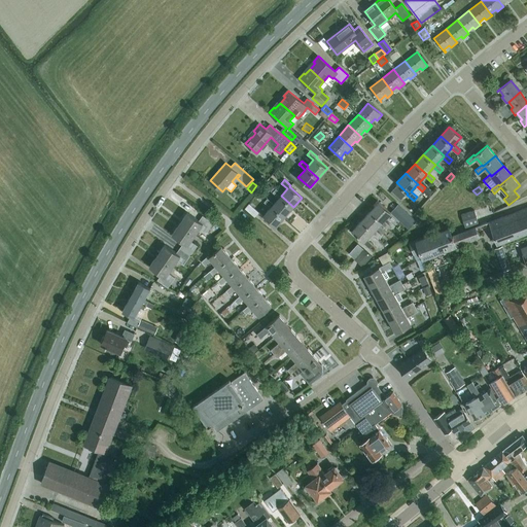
[(428,196),(432,192),(427,187),(423,191),(428,196)]
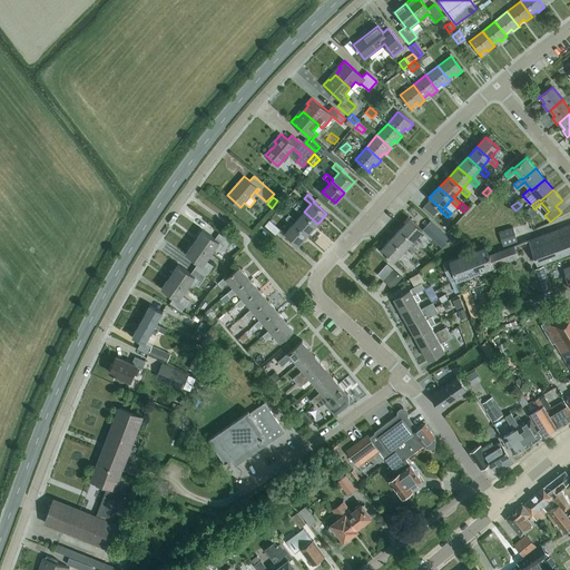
[(296,220),(295,223),(307,234),(317,224),(304,212),(305,210),(298,204),(295,208),(302,214),(296,220)]
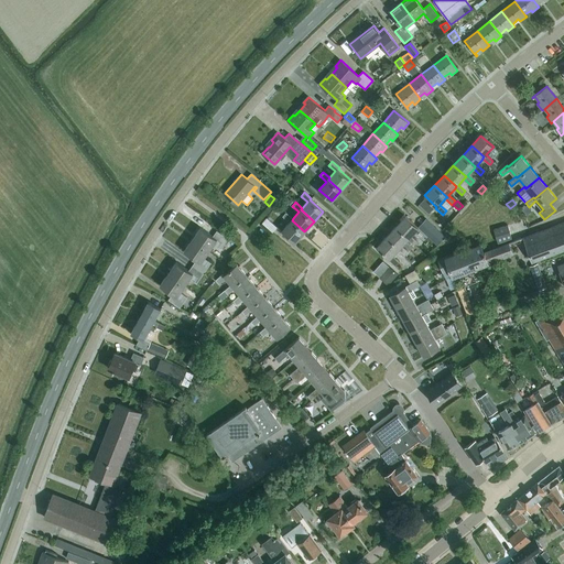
[(283,216),(290,223),(282,230),(295,241),(304,231),(292,220),(293,218),(286,213),(283,216)]
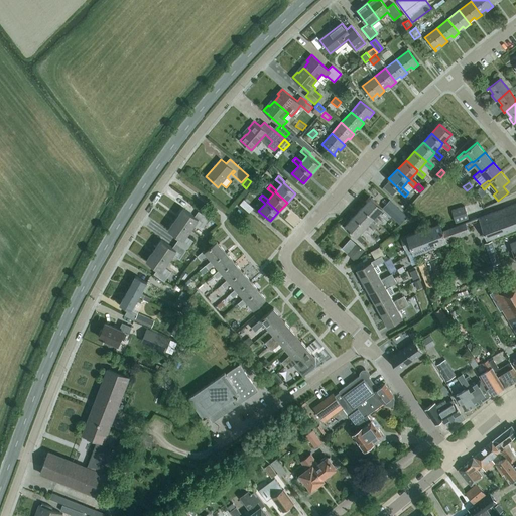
[(363,207),(374,218),(373,219),(379,225),(382,222),(376,216),(383,209),(371,198),(363,207)]
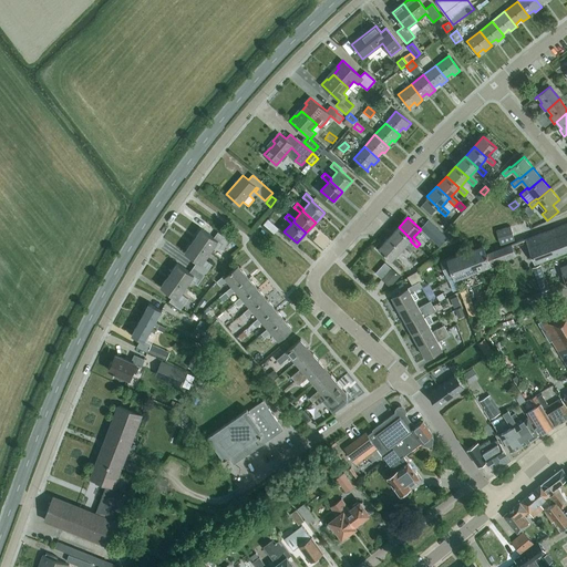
[(278,228),(269,220),(265,225),(274,233),(278,228)]
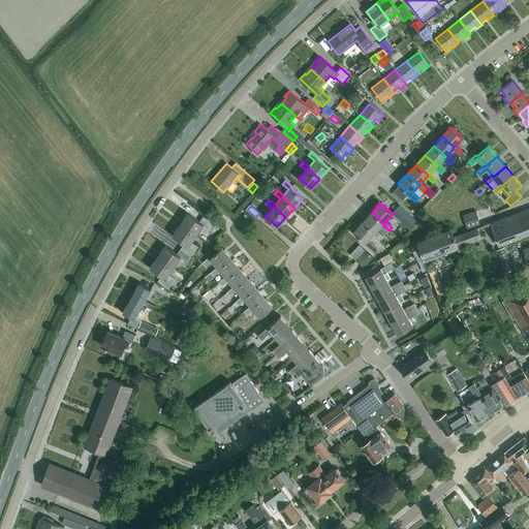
[(413,219),(402,209),(397,214),(408,224),(413,219)]
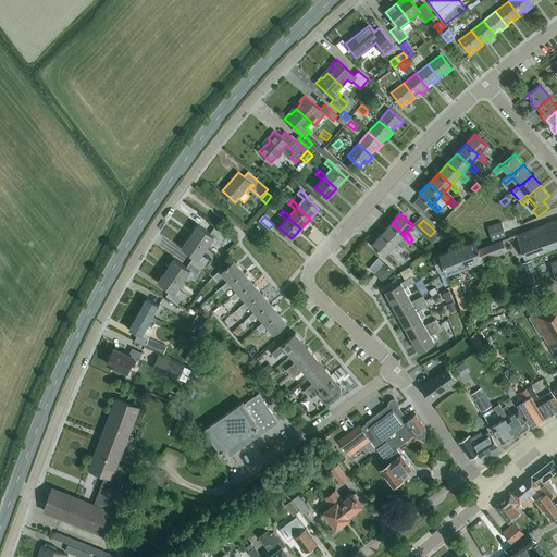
[(556,220),(517,235),(525,258),(556,245),(556,220)]
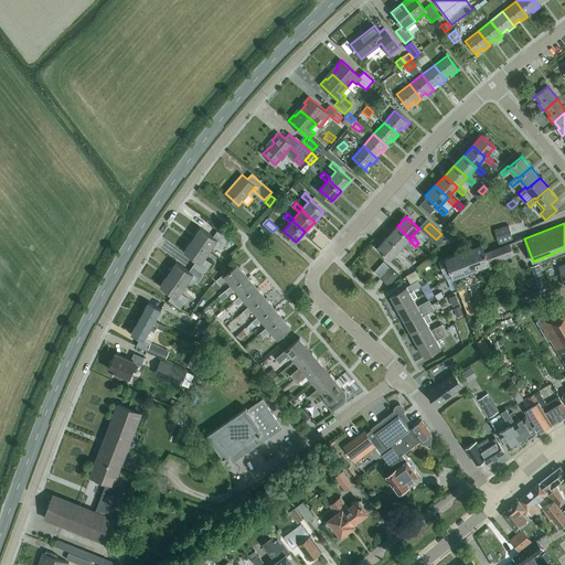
[(496,230),(499,243),(512,238),(509,225),(496,230)]
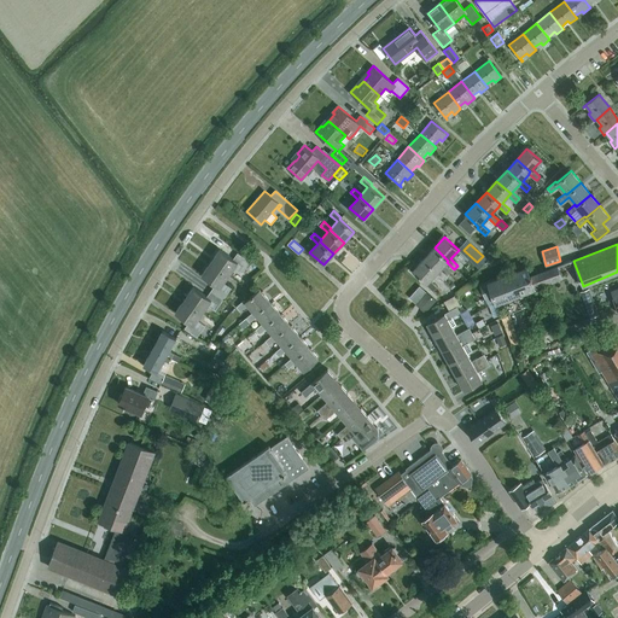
[(447,277),(439,269),(447,262),(448,261),(435,248),(424,258),(438,272),(436,273),(443,280),(447,277)]
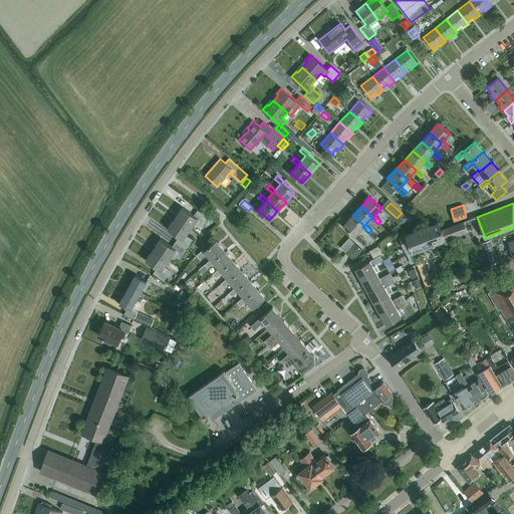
[(202,227),(208,218),(198,210),(194,215),(183,208),(176,217),(191,227),(195,222),(202,227)]
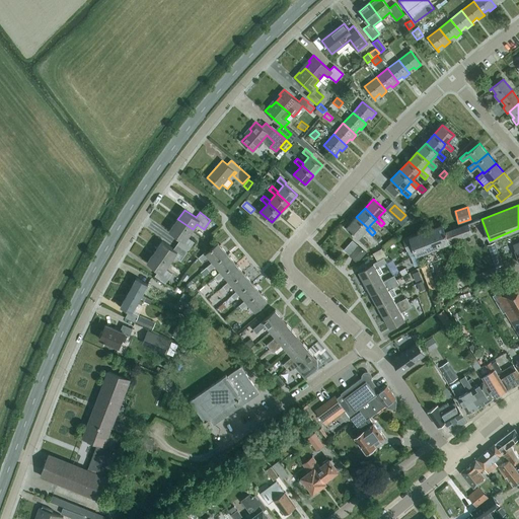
[(358,238),(364,244),(367,241),(361,235),(366,229),(368,228),(356,217),(347,227),(359,238),(358,238)]
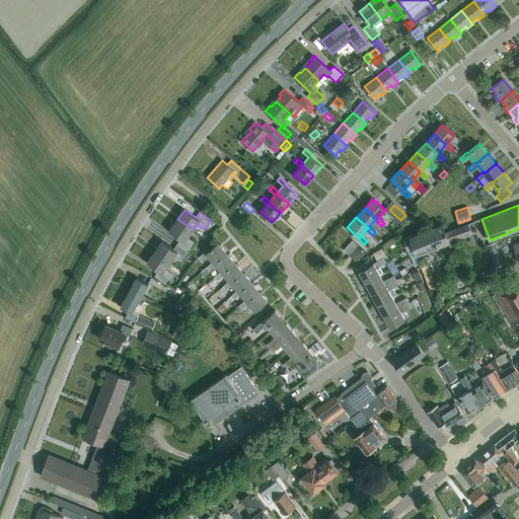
[(193,229),(177,219),(169,231),(180,239),(179,241),(190,248),(195,242),(188,237),(193,229)]
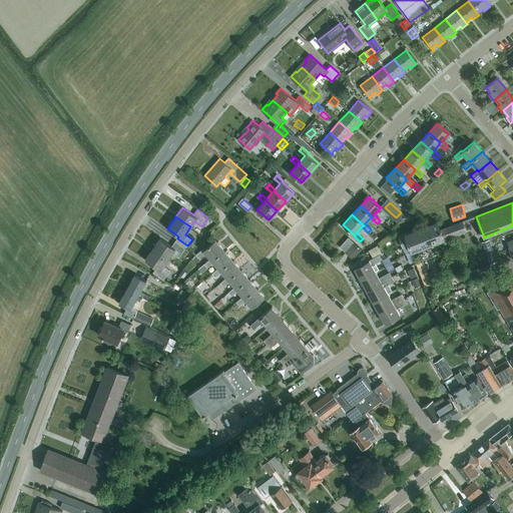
[(463,221),(440,230),(437,221),(399,235),(404,246),(400,247),(403,258),(410,254),(413,263),(417,261),(413,251),(444,240),(443,238),(466,229),(463,221)]
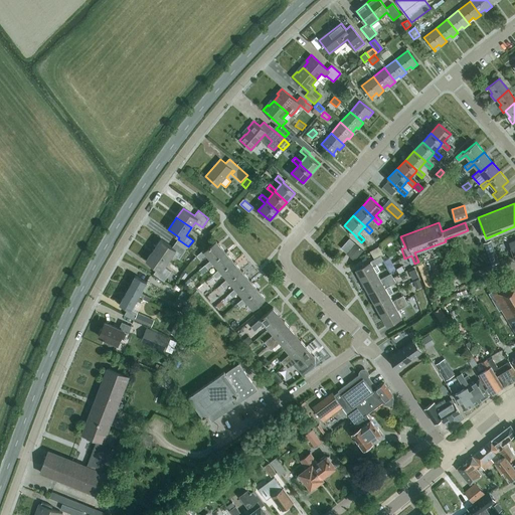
[(188,246),(178,239),(173,247),(161,239),(156,245),(171,256),(173,254),(180,259),(188,246)]
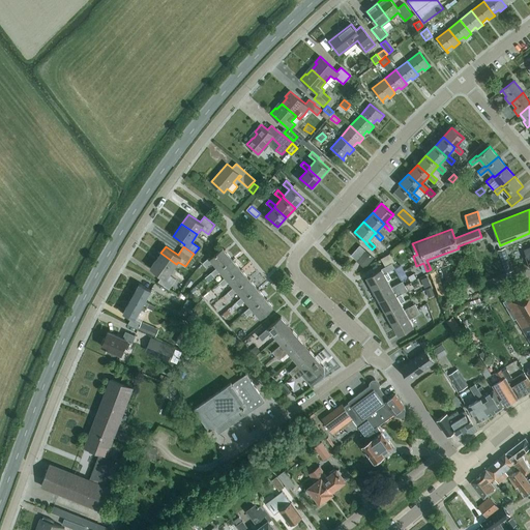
[(504,247),(497,251),(505,273),(512,270),(504,247)]
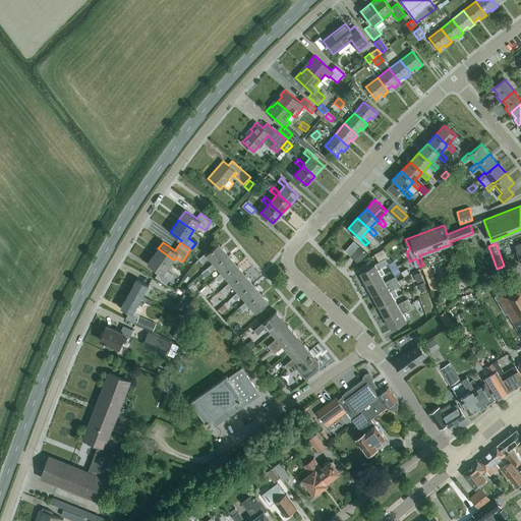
[(206,252),(199,258),(203,262),(209,256),(214,263),(215,264),(227,253),(219,244),(207,253),(206,252)]
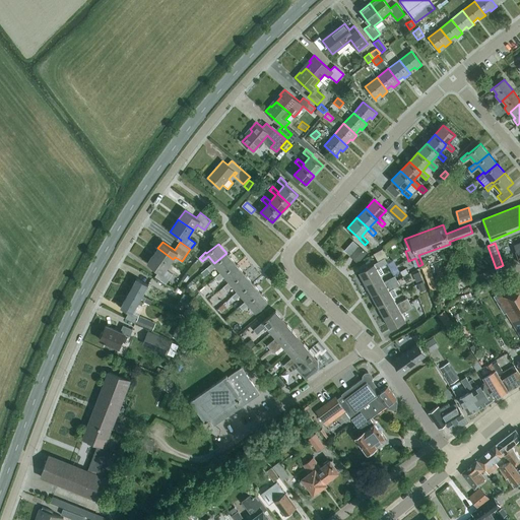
[(155,276),(166,283),(173,274),(166,269),(173,259),(157,248),(147,263),(158,271),(155,276)]
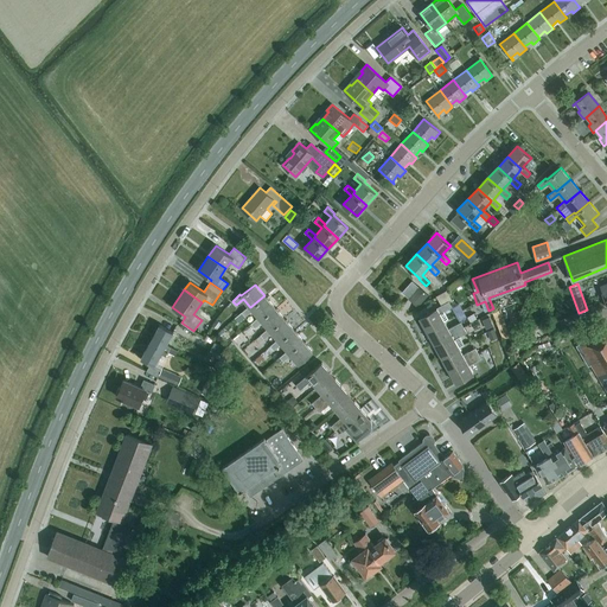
[(420,318),(427,331),(445,321),(448,319),(443,312),(452,307),(449,301),(453,299),(449,292),(436,299),(440,306),(420,318)]
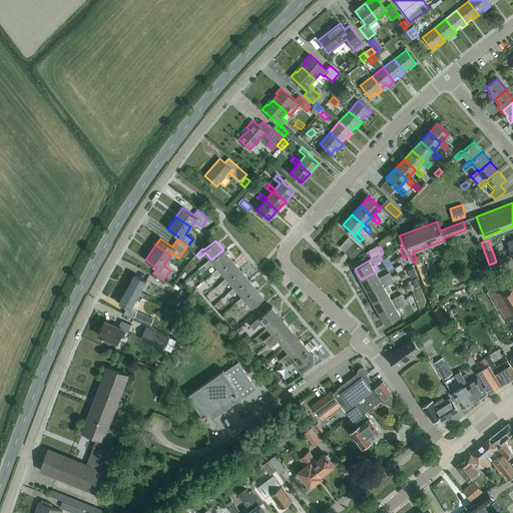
[(218,269),(219,270),(231,259),(223,249),(211,260),(210,259),(204,264),(198,269),(201,273),(207,268),(213,263),(218,269)]
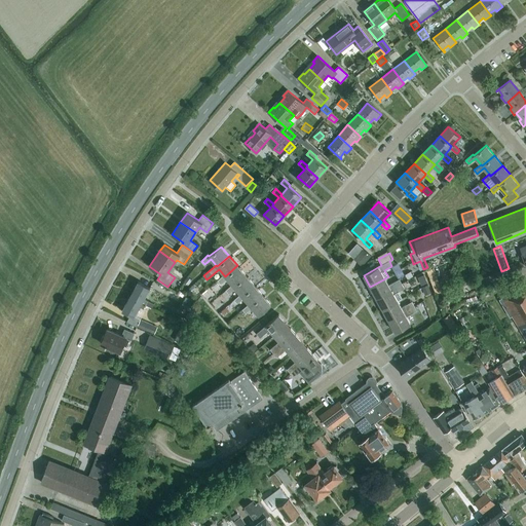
[(392,261),(399,273),(406,270),(400,258),(392,261)]
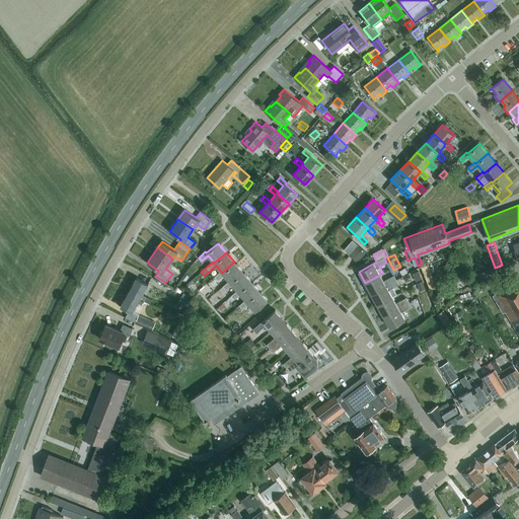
[(221,272),(215,277),(218,280),(224,275),(229,281),(230,282),(242,272),(234,262),(222,273),(221,272)]
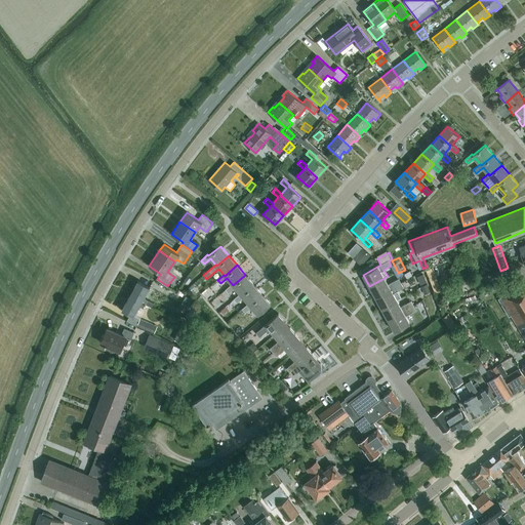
[(426,269),(437,296),(443,294),(433,266),(426,269)]
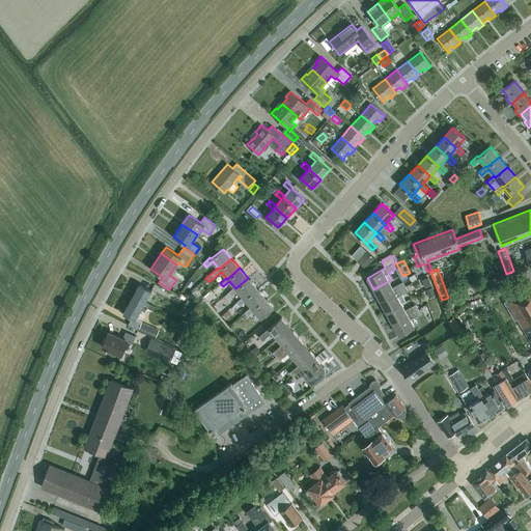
[(190,287),(194,282),(189,278),(185,284),(190,287)]
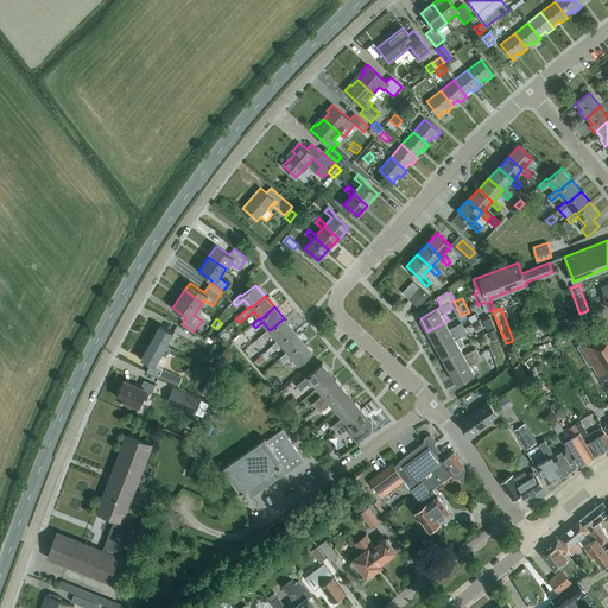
[(270,330),(268,329),(257,339),(260,343),(272,333),(278,340),(279,342),(293,329),(284,318),(270,330)]
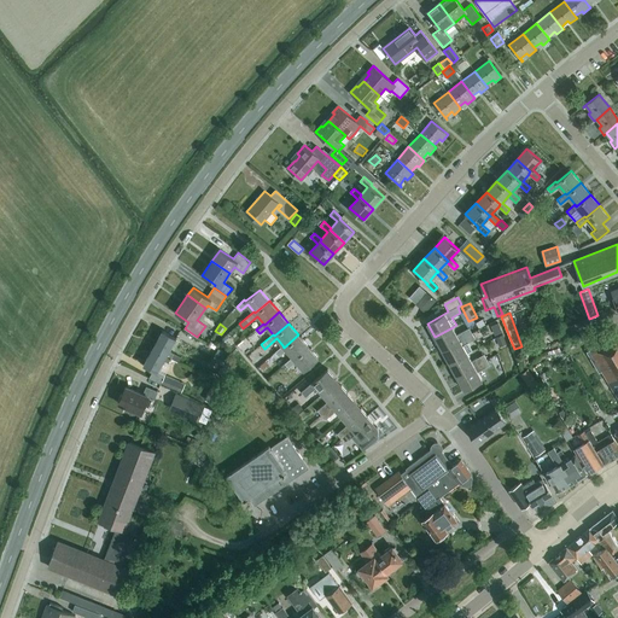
[(453,327),(435,337),(442,350),(472,333),(470,327),(456,334),(453,327)]
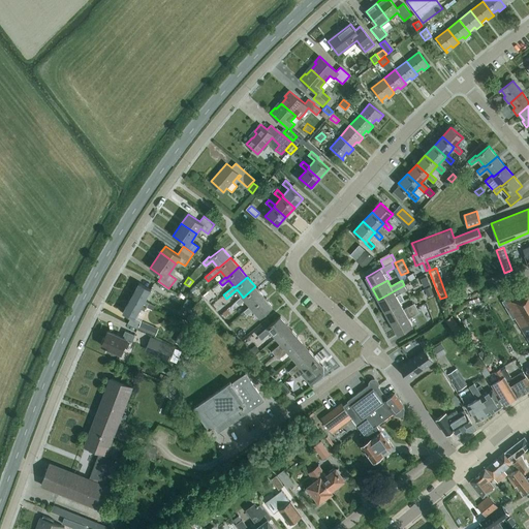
[(147,306),(149,303),(145,301),(151,289),(139,283),(131,298),(147,306)]
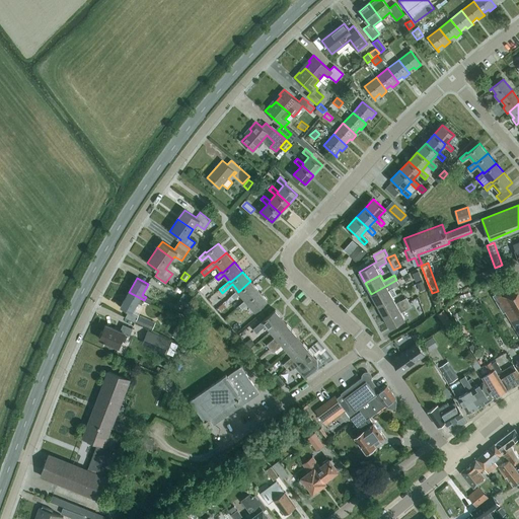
[(160,291),(163,285),(153,280),(149,285),(160,291)]
